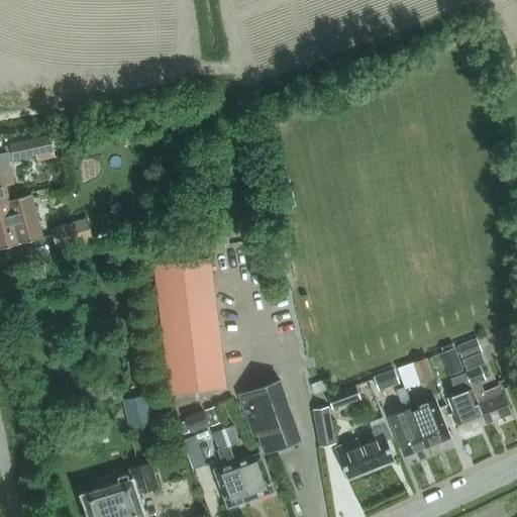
[(12,151),(6,152),(0,153),(0,202),(9,201),(9,200),(8,199),(6,186),(14,185),(8,161),(13,160),(14,161),(35,156),(36,161),(55,158),(49,135),(10,144),(12,151)]
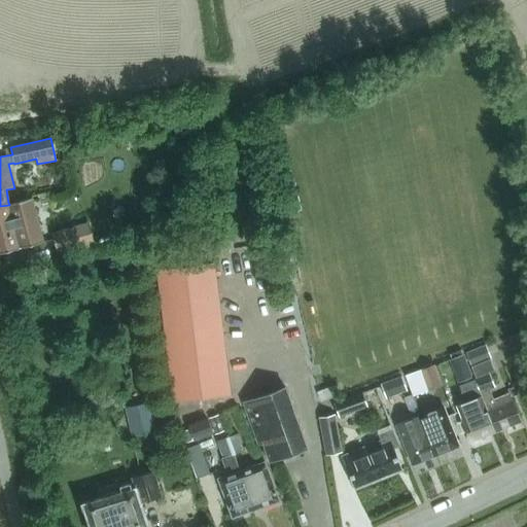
[(9,205),(0,206),(0,253),(43,242),(32,198),(9,204),(9,205)]
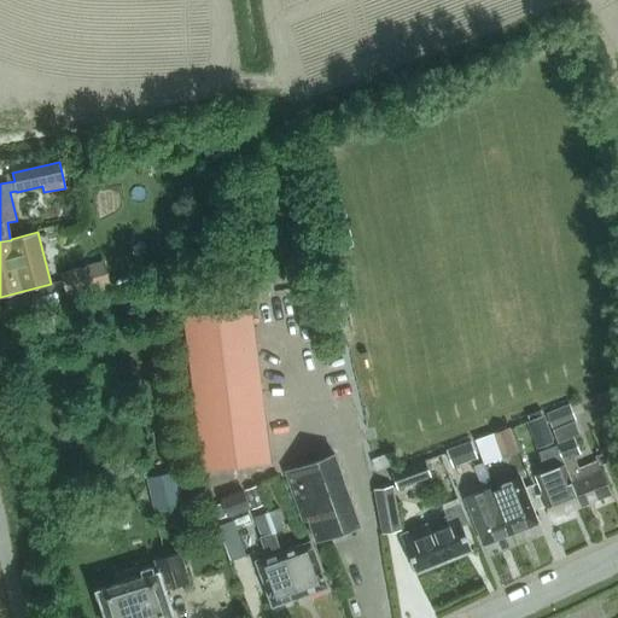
[(103,261),(60,273),(68,298),(110,286),(103,261)]
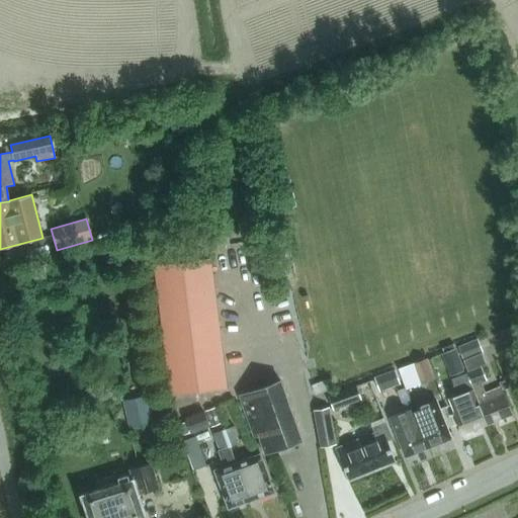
[(154,264),(170,395),(227,387),(210,258),(154,264)]
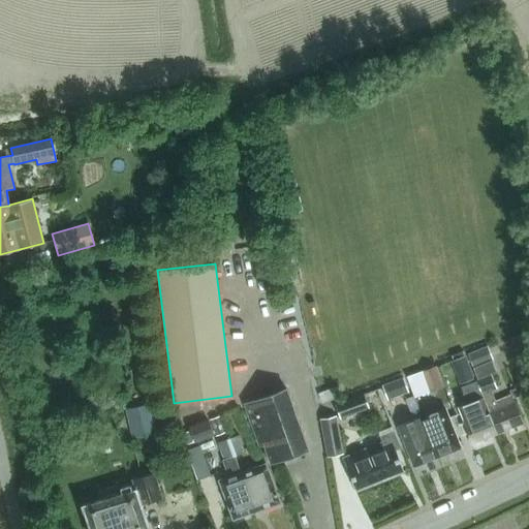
[(487,346),(467,354),(473,368),(492,361),(487,346)]
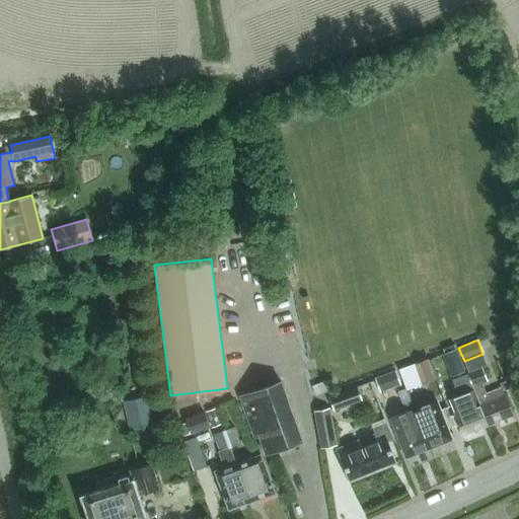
[(446,365),(460,359),(456,349),(442,355),(446,365)]
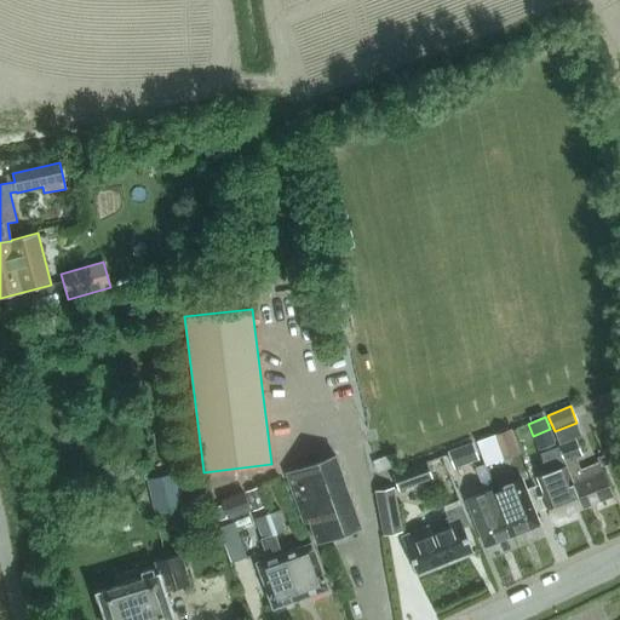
[(495,435),(499,446),(505,460),(520,454),(517,448),(511,430),(495,435)]
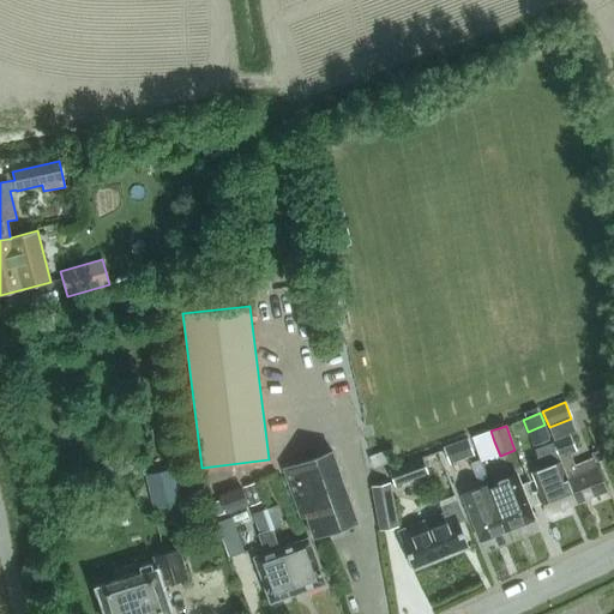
[(571,435),(553,443),(578,503),(607,491),(597,467),(596,467),(594,459),(576,467),(571,453),(577,451),(571,435)]
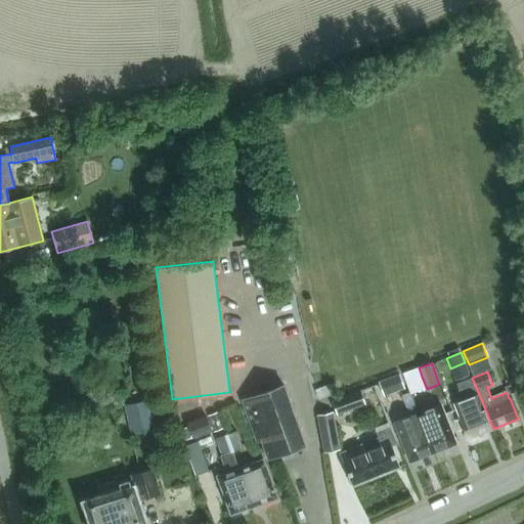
[(399,375),(379,382),(384,397),(405,389),(399,375)]
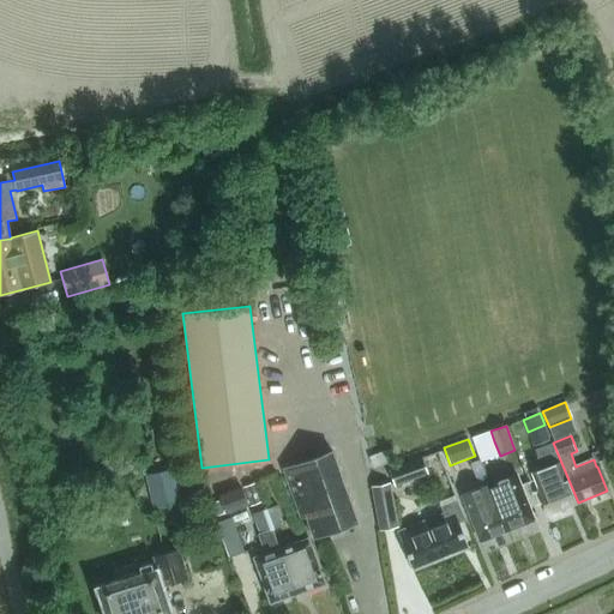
[(578,503),(553,443),(535,450),(541,465),(549,462),(554,475),(536,482),(539,489),(548,515),(578,503)]
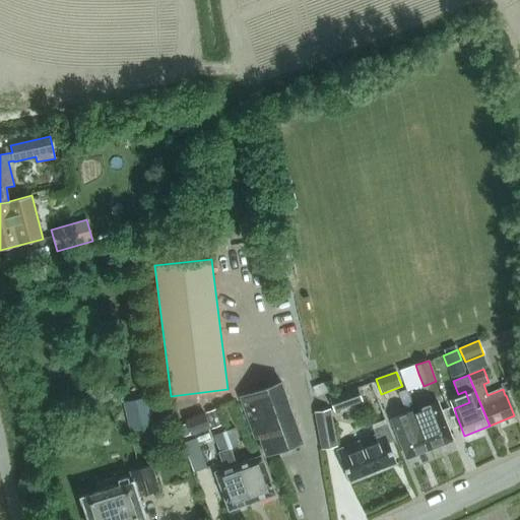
[(313,387),(316,396),(336,389),(332,379),(313,387)]
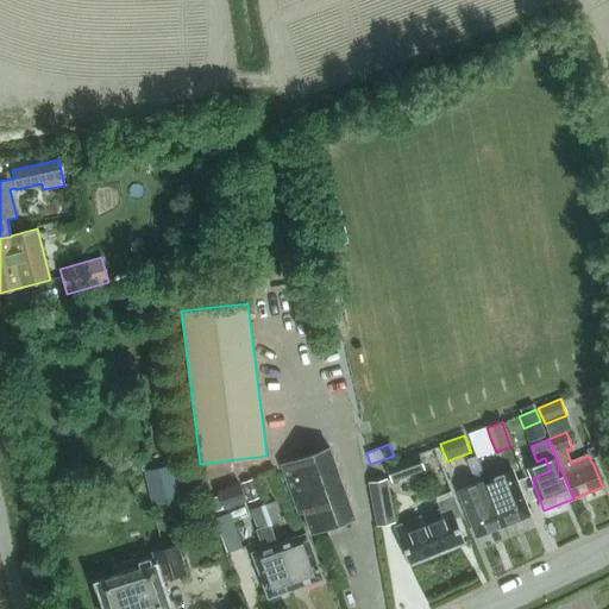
[(299,514),(303,512),(312,533),(355,518),(330,449),(282,465),(299,514)]
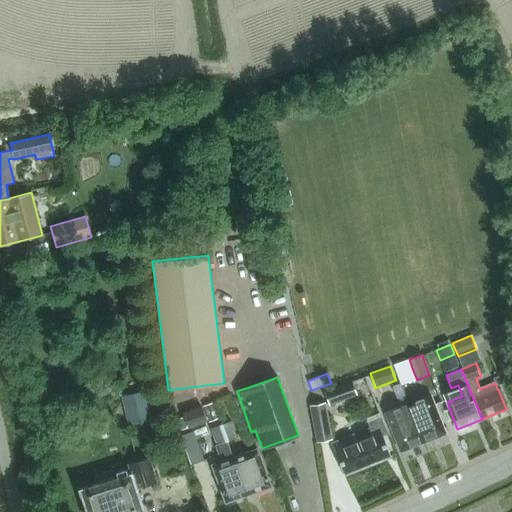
[(329,405),(357,395),(352,382),(325,392),(329,405)]
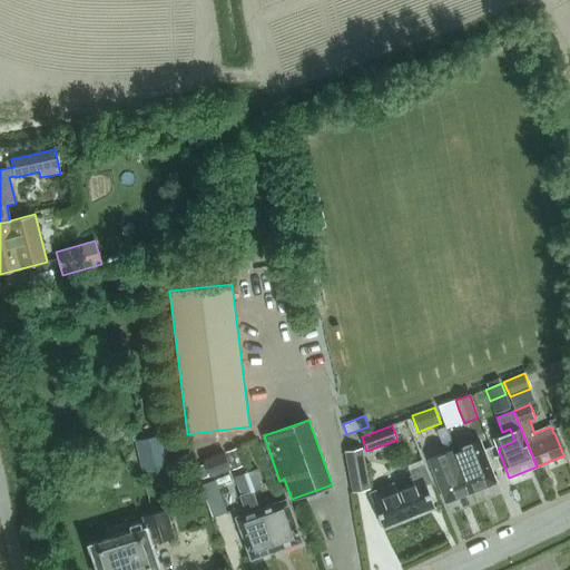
[(135,442),(141,472),(169,467),(163,435),(135,442)]
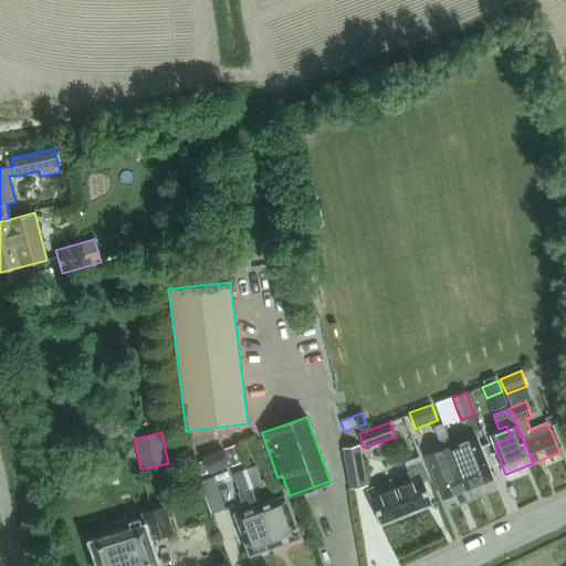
[(493,479),(478,439),(453,448),(452,447),(451,447),(469,489),(493,479)]
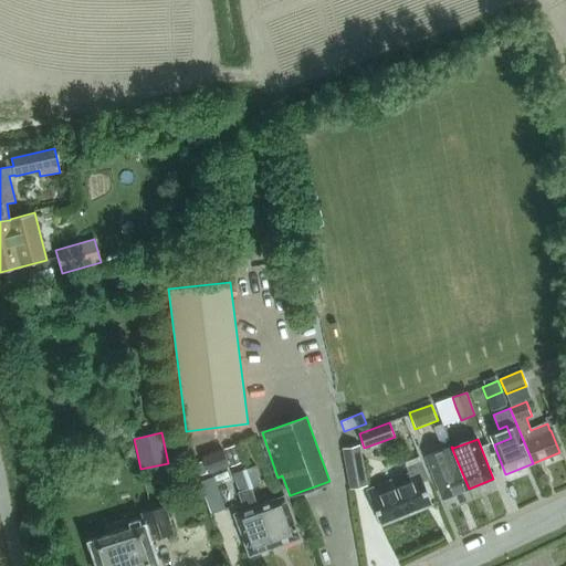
[(240,463),(233,446),(224,449),(231,467),(240,463)]
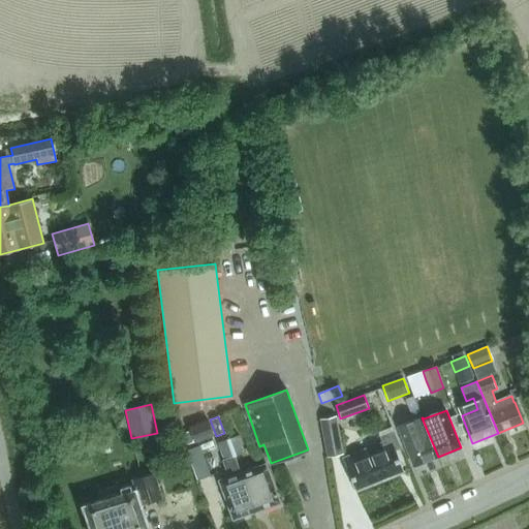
[(328,457),(343,454),(336,416),(321,418),(328,457)]
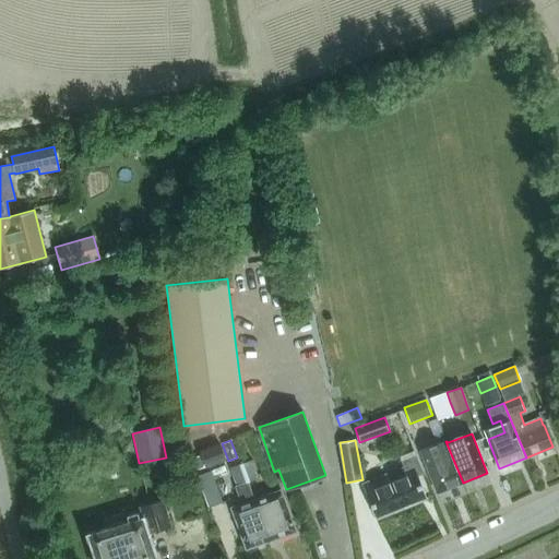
[(463,483),(445,441),(429,448),(420,451),(426,464),(426,463),(428,467),(438,492),(463,483)]
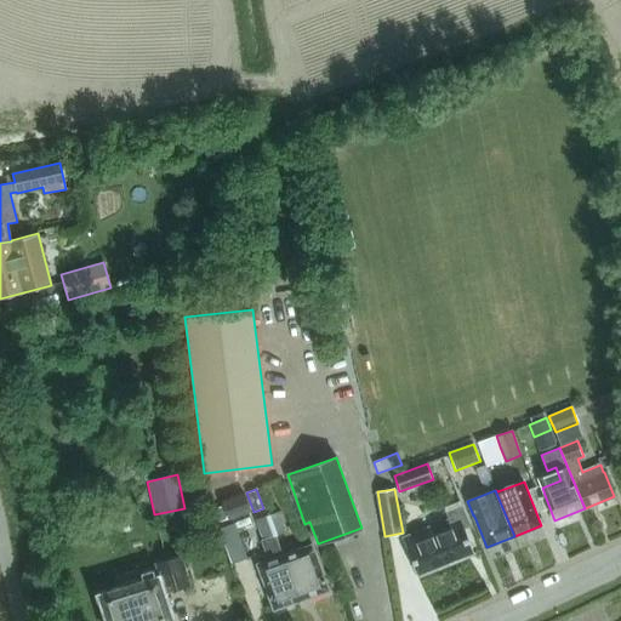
[(223,502),(229,518),(251,511),(245,494),(223,502)]
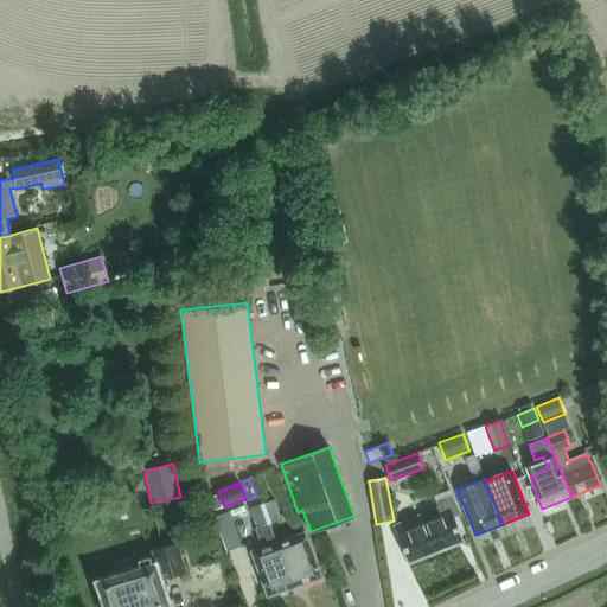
[(209,498),(213,511),(222,509),(217,494),(209,498)]
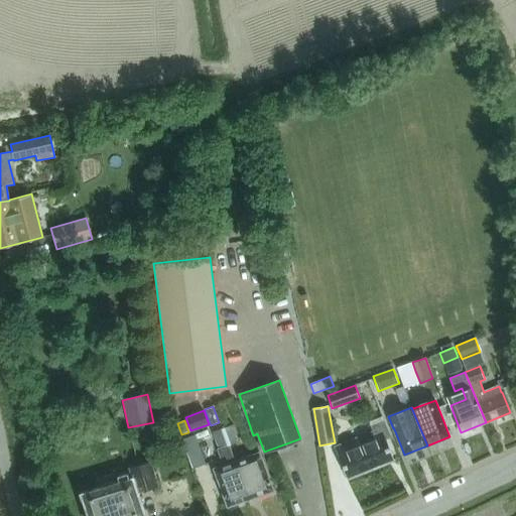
[(371,425),(373,432),(336,446),(348,478),(393,460),(385,438),(390,436),(383,420),(377,423),(377,422),(371,425)]
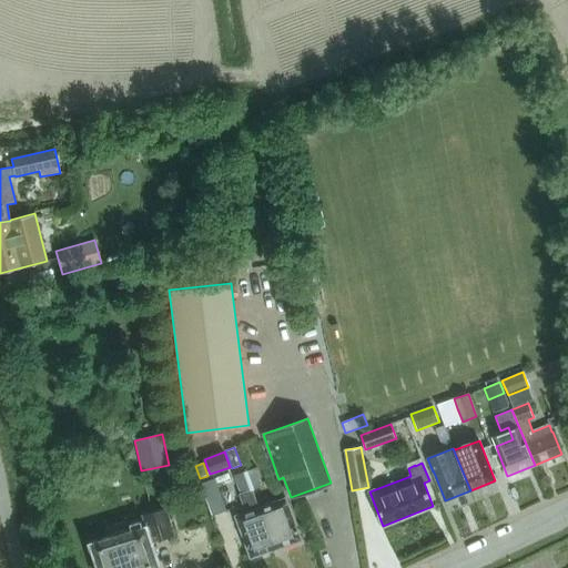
[(245,472),(252,489),(263,486),(256,468),(245,472)]
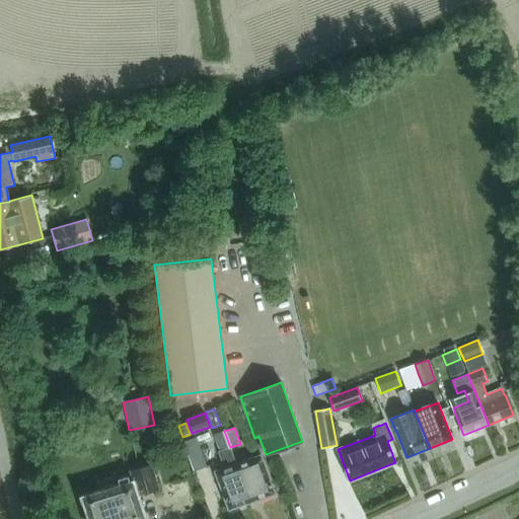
[(235,463),(229,447),(230,447),(224,431),(214,435),(220,451),(218,452),(223,468),(215,471),(229,509),(249,502),(236,463),(235,463)]
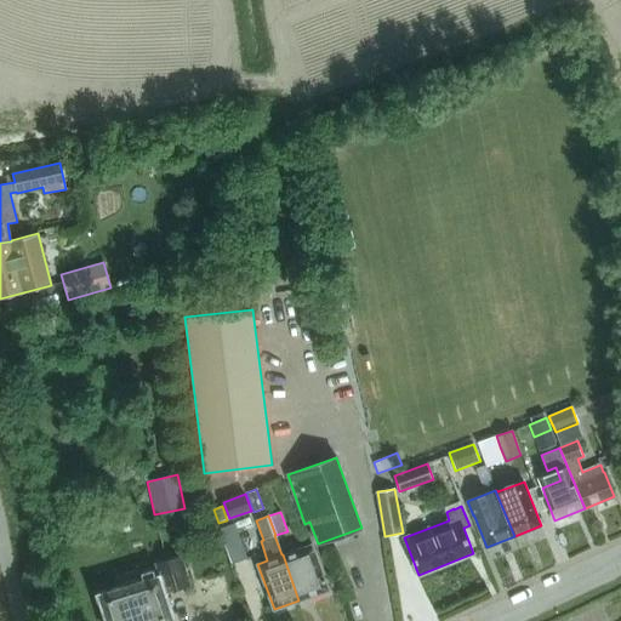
[(218,530),(231,565),(248,559),(238,529),(252,524),(250,518),(218,530)]
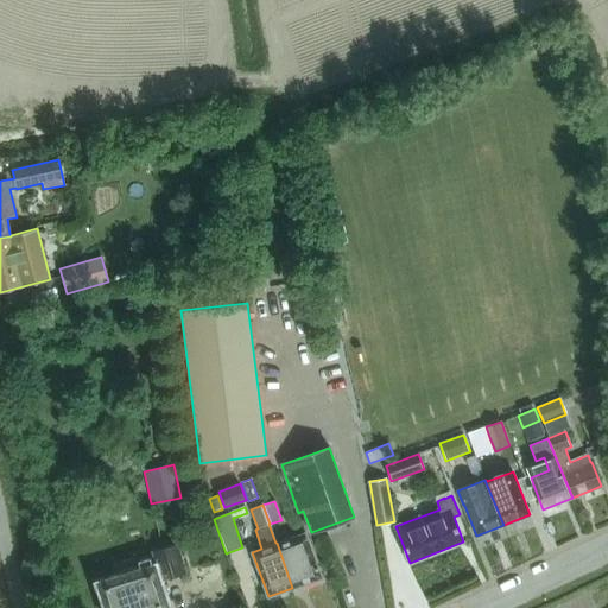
[(305,532),(277,543),(292,588),(322,577),(305,532)]
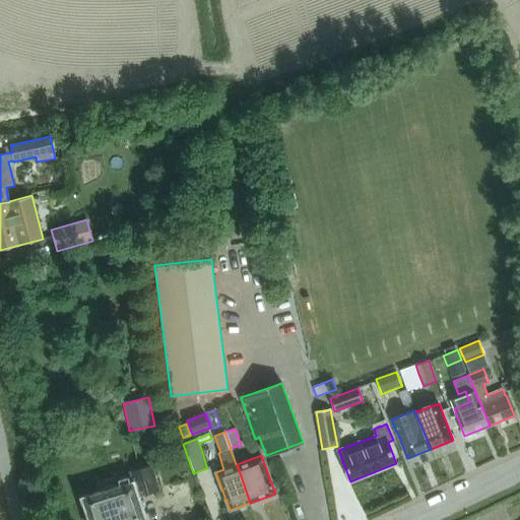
[(101,491),(82,497),(89,519),(146,519),(139,496),(159,490),(151,464),(130,471),(134,480),(116,486),(114,477),(98,482),(101,491)]
